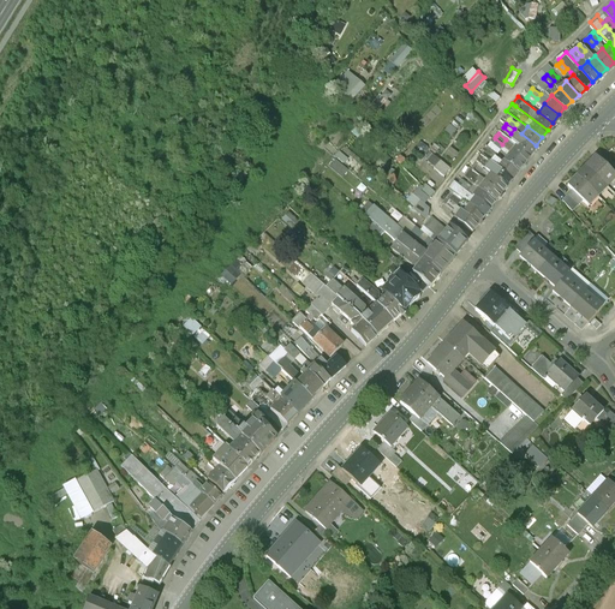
[(536,145),(521,133),(515,142),(530,153),(536,145)]
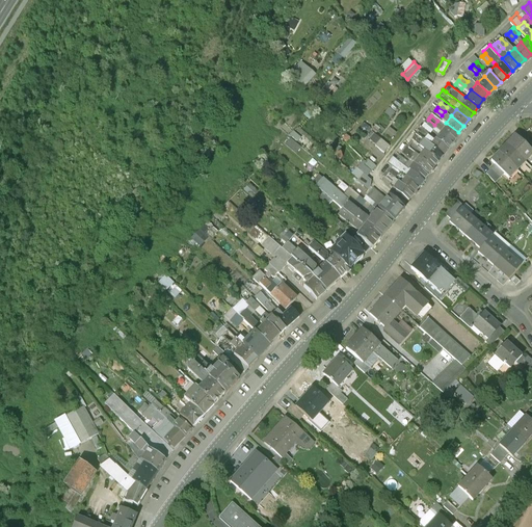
[(434,125),(428,120),(426,122),(425,124),(431,128),(434,125)]
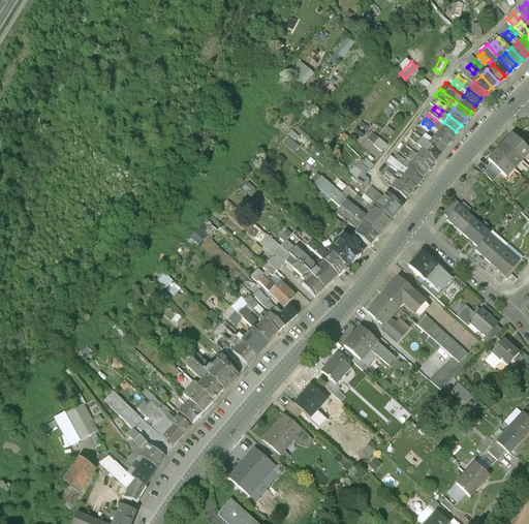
[(456,131),(443,122),(438,128),(450,139),(456,131)]
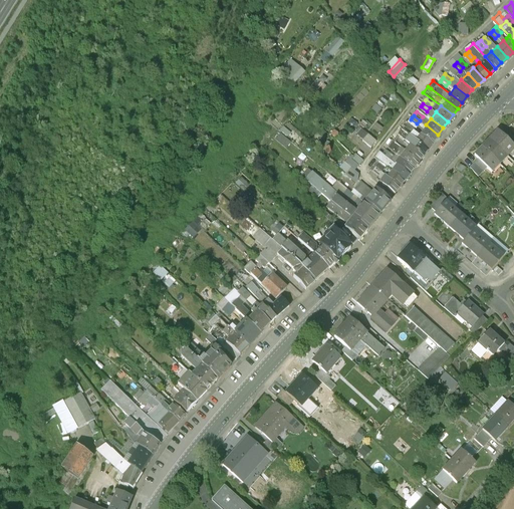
[(406,125),(404,129),(410,133),(413,130),(407,124),(406,125)]
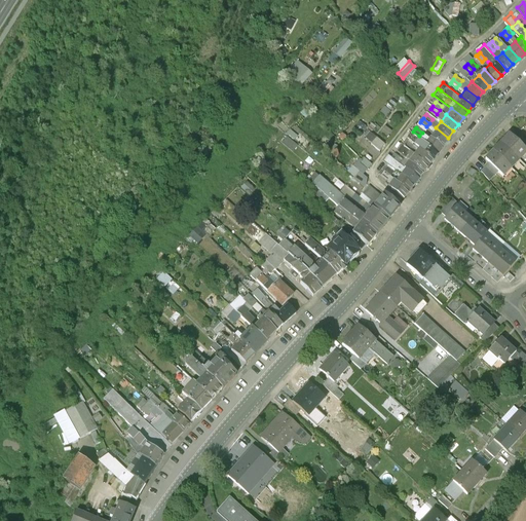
[(448,138),(436,127),(430,134),(444,144),(448,138)]
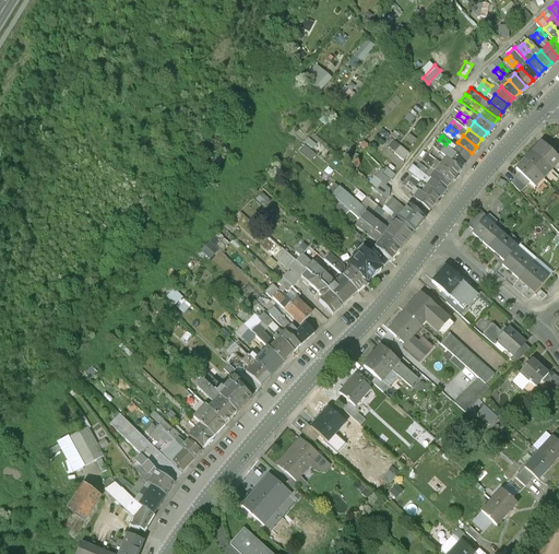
[(558,148),(548,138),(544,142),(558,156),(558,148)]
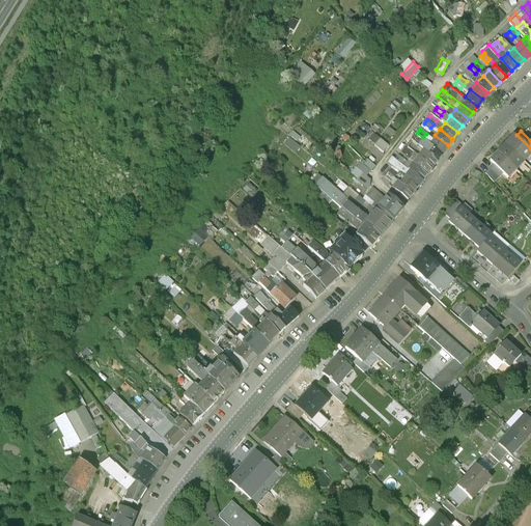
[(530,148),(516,135),(513,132),(505,140),(523,158),(530,149),(530,148)]
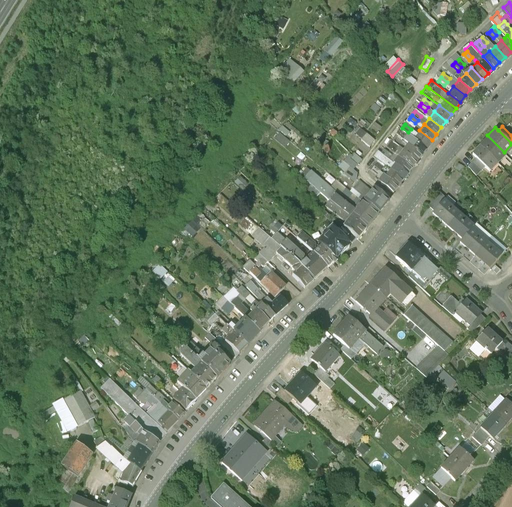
[(408,132),(402,128),(400,130),(399,132),(405,136),(408,132)]
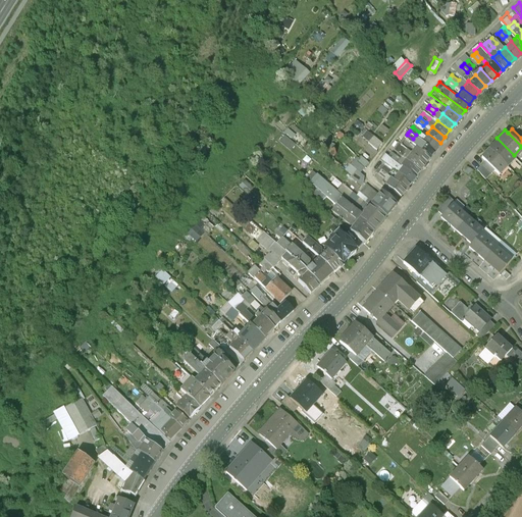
[(282,138),(292,146),(296,140),(286,133),(282,138)]
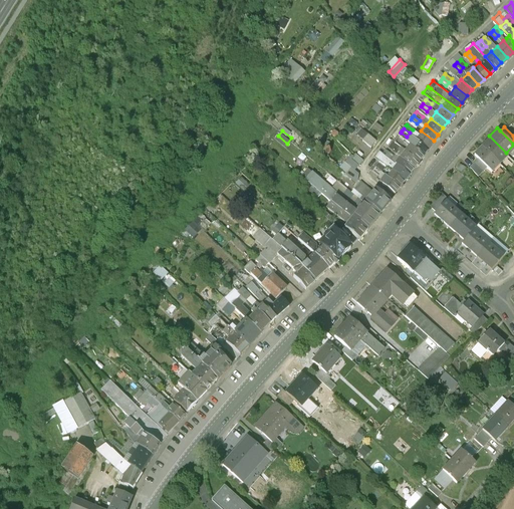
[(434,141),(421,131),(416,138),(429,147),(434,141)]
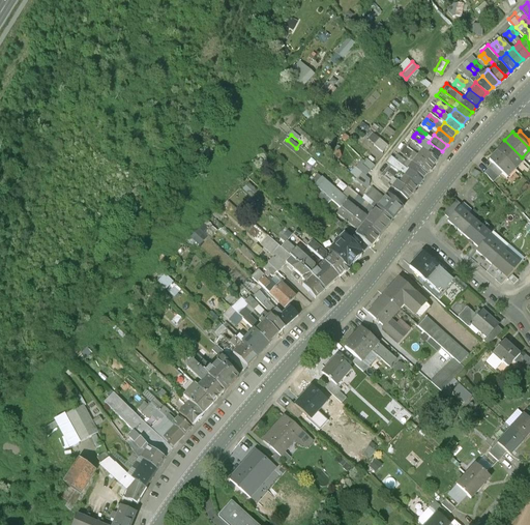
[(387,143),(379,136),(374,143),(382,150),(387,143)]
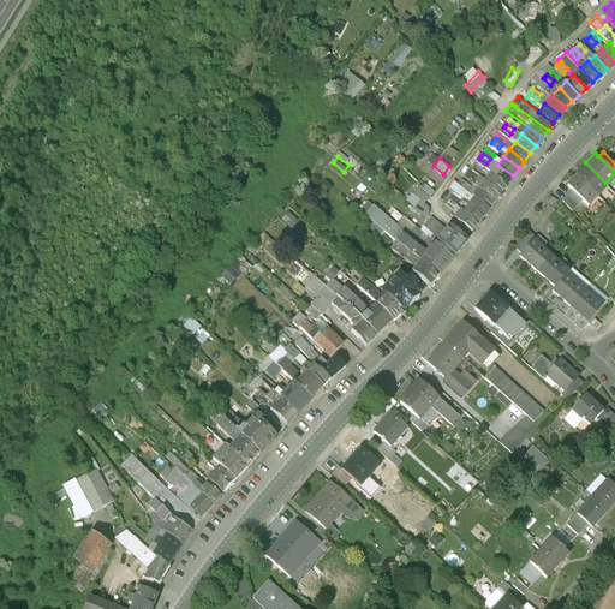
[(605,183),(585,162),(577,172),(597,192),(605,183)]
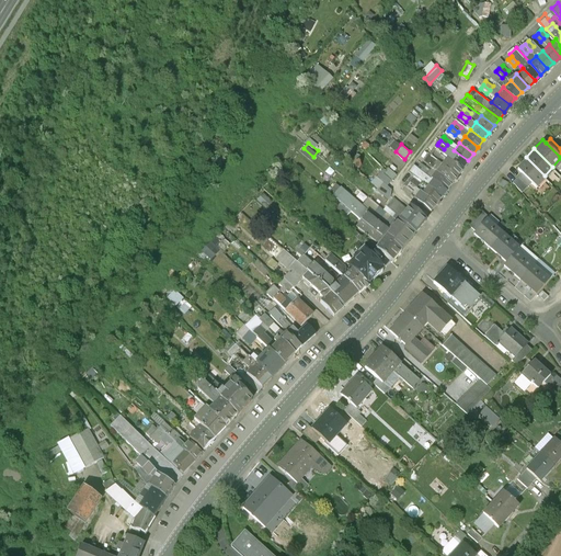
[(441,155),(433,149),(432,151),(430,154),(437,159),(441,155)]
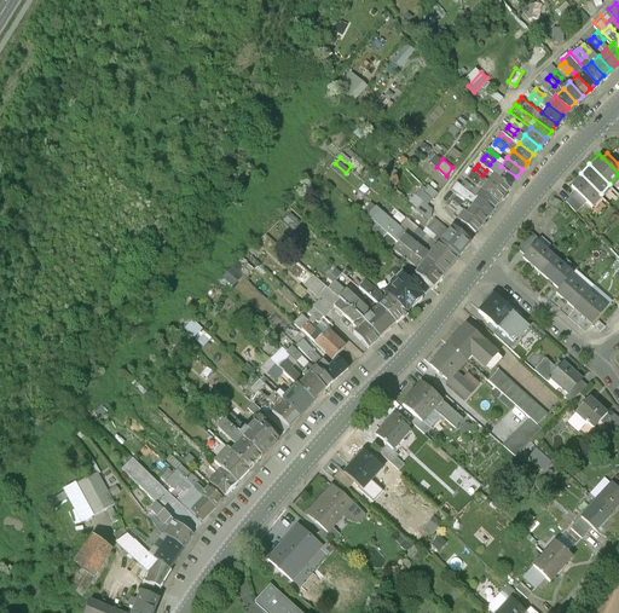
[(516,177),(501,166),(496,173),(510,184),(516,177)]
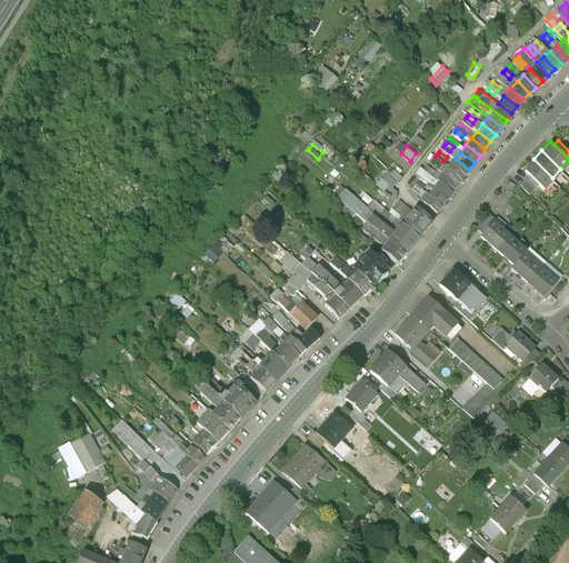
[(443,161),(436,156),(433,159),(432,160),(440,166),(443,161)]
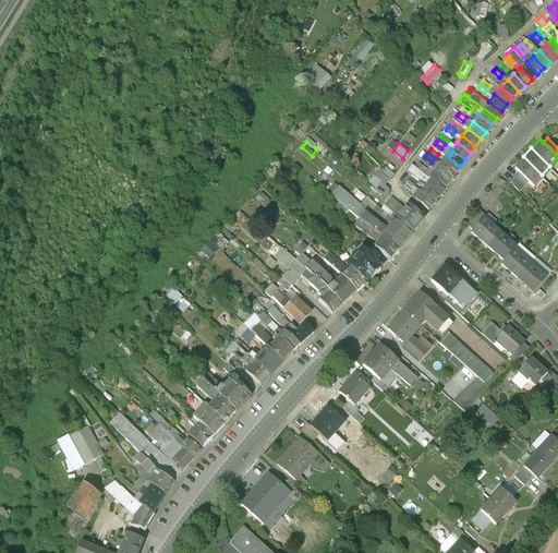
[(460,166),(447,156),(441,163),(455,172),(460,166)]
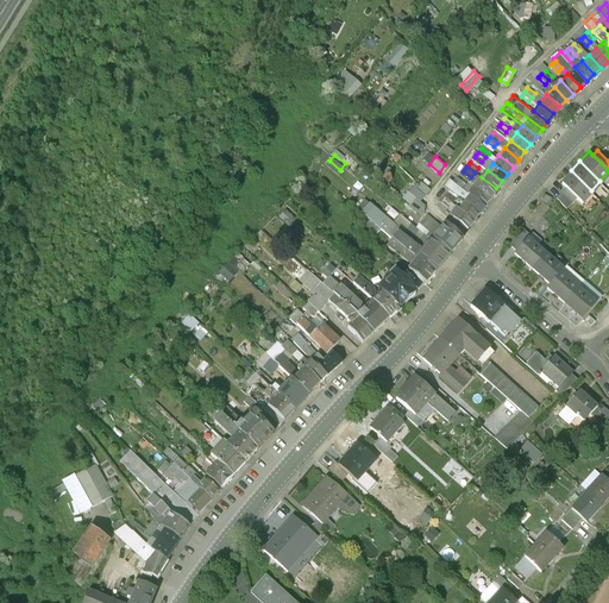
[(591,190),(571,170),(562,181),(566,184),(576,195),(582,200),(591,190)]
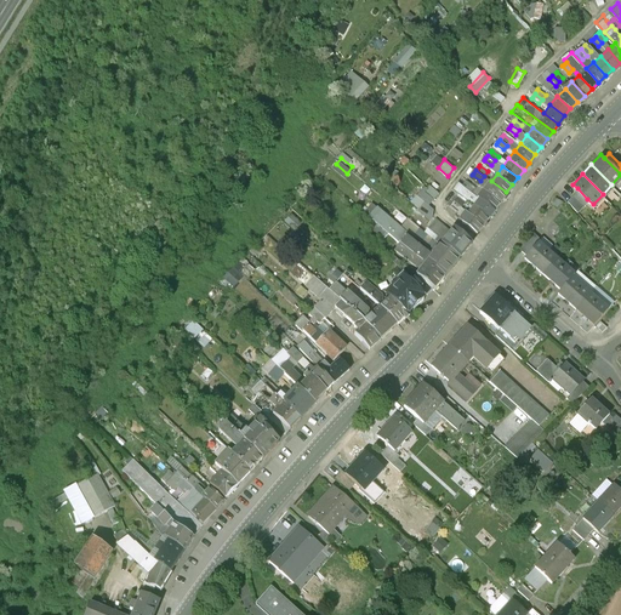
[(476,187),(467,181),(466,183),(465,186),(472,192),(476,187)]
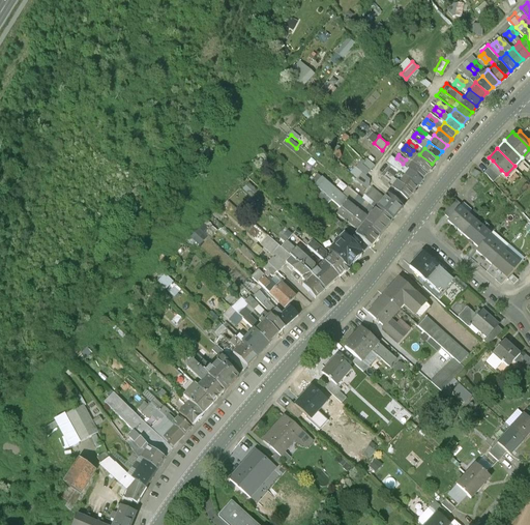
[(432,164),(419,154),(414,162),(427,171),(432,164)]
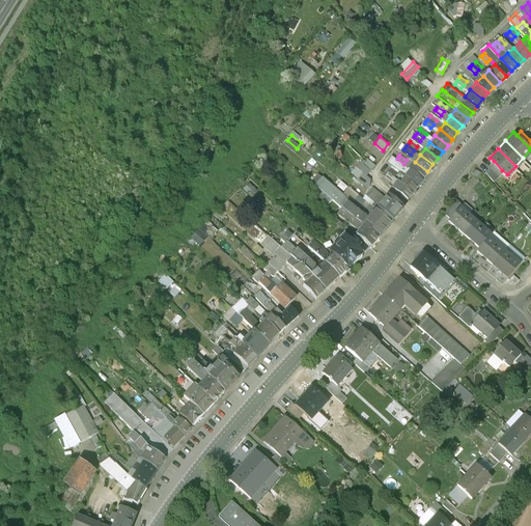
[(374,164),(366,157),(362,163),(370,169),(374,164)]
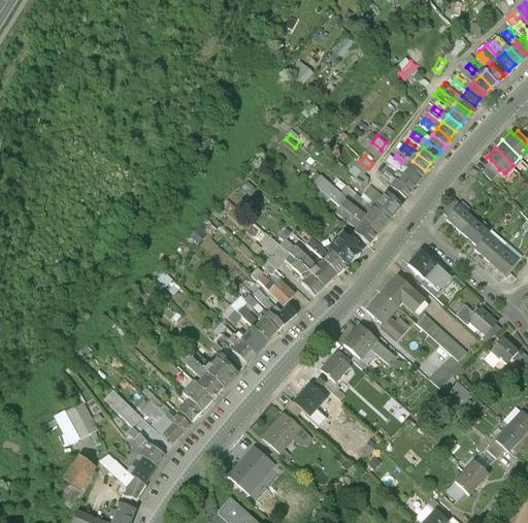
[(393,160),(392,162),(398,166),(401,163),(395,158),(393,160)]
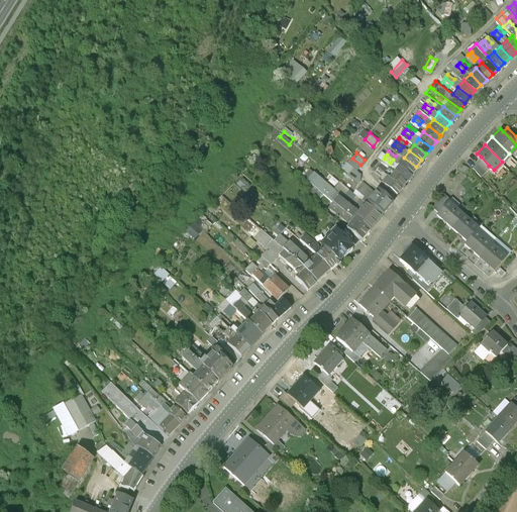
[(489,166),(481,157),(476,162),(485,170),(489,166)]
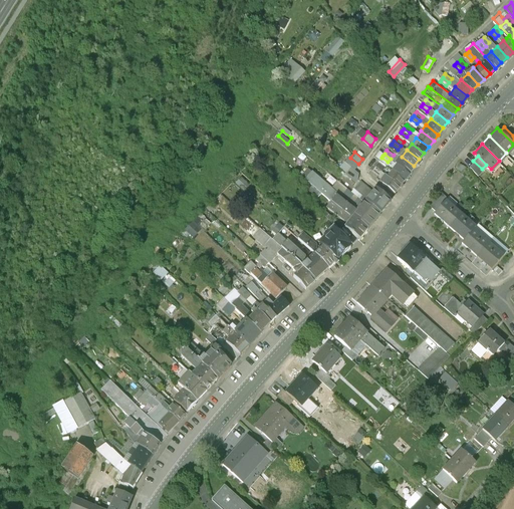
[(414,166),(402,157),(397,163),(409,172),(414,166)]
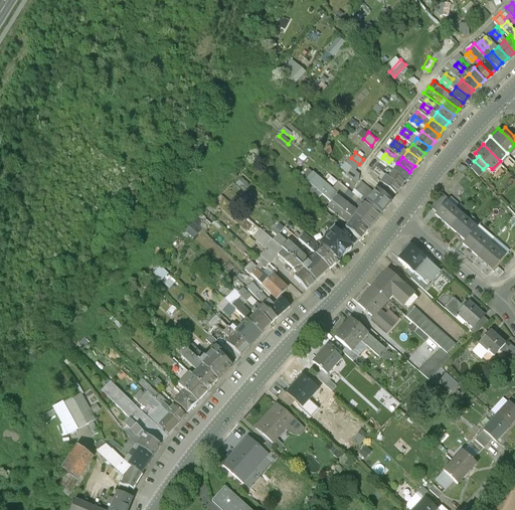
[(466,165),(462,161),(458,166),(462,170),(466,165)]
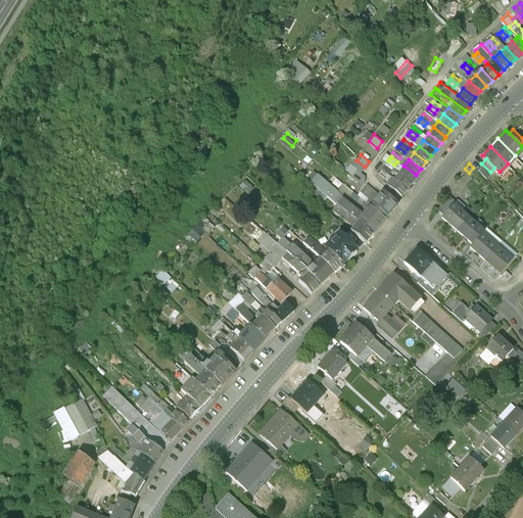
[(490,172),(481,163),(477,168),(486,177),(490,172)]
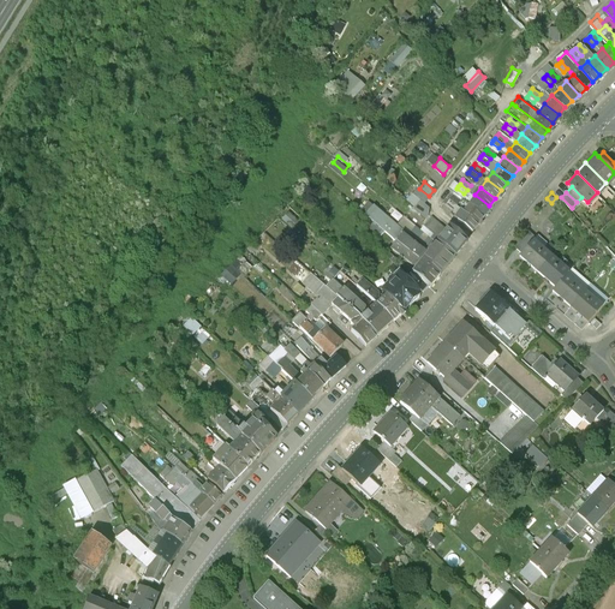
[(451,196),(448,198),(457,204),(459,199),(452,193),(451,196)]
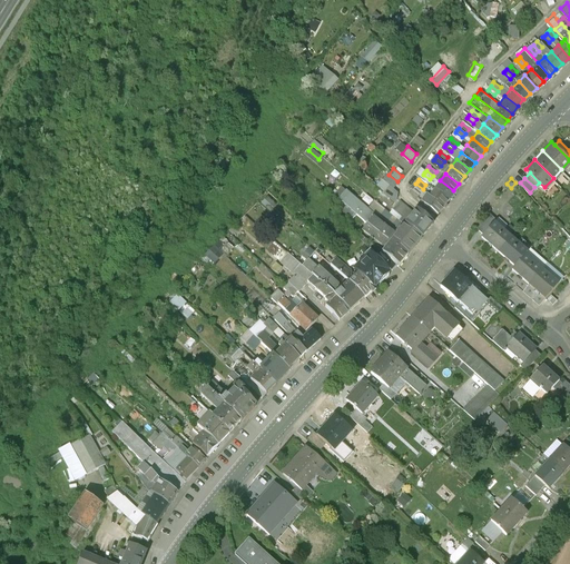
[(453,190),(440,180),(434,187),(449,197),(453,190)]
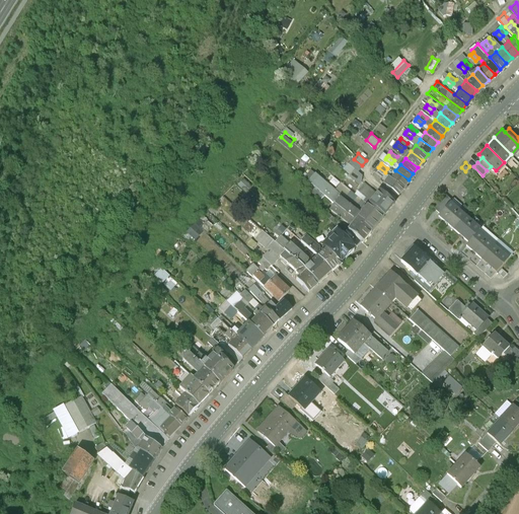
[(364,176),(354,167),(349,173),(355,179),(351,184),(355,188),(364,176)]
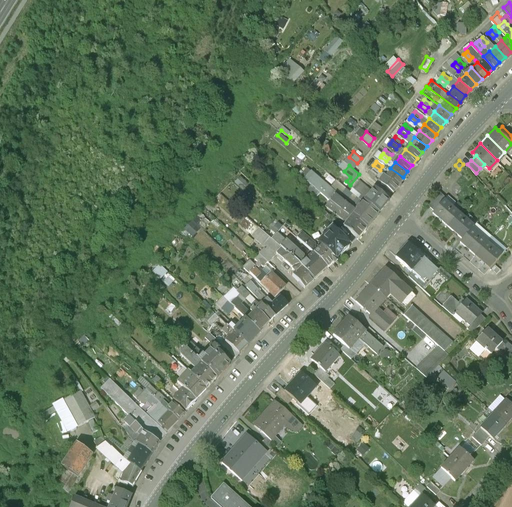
[(380,170),(373,165),(371,168),(370,169),(377,174),(380,170)]
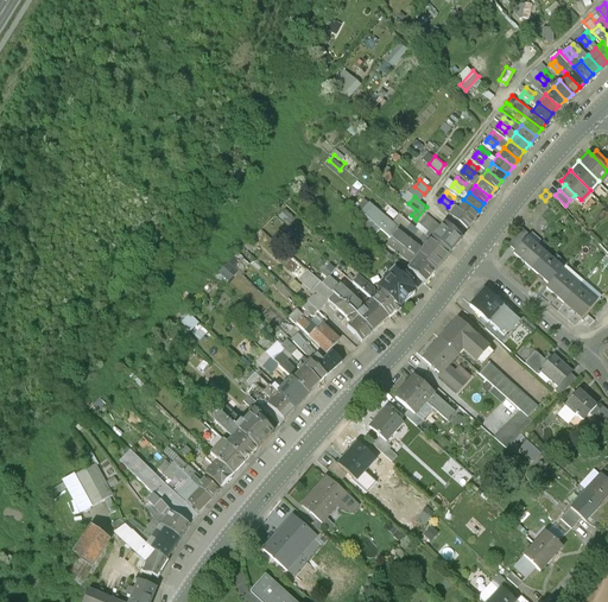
[(479,210),(463,200),(457,207),(473,219),(479,210)]
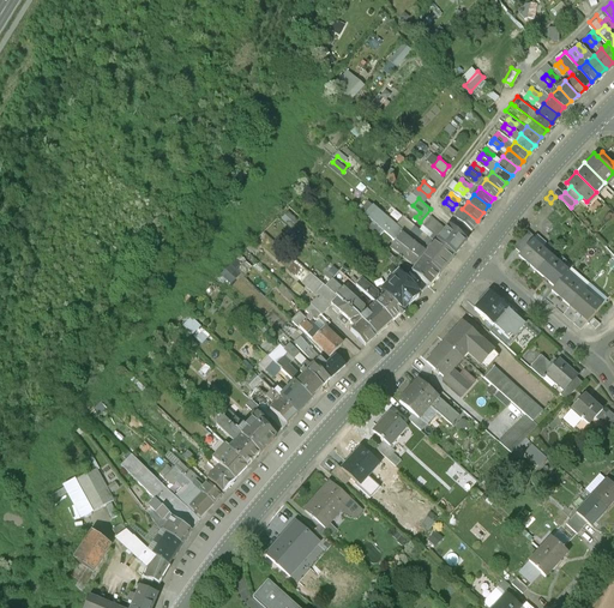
[(477,221),(462,209),(456,217),(471,228),(477,221)]
